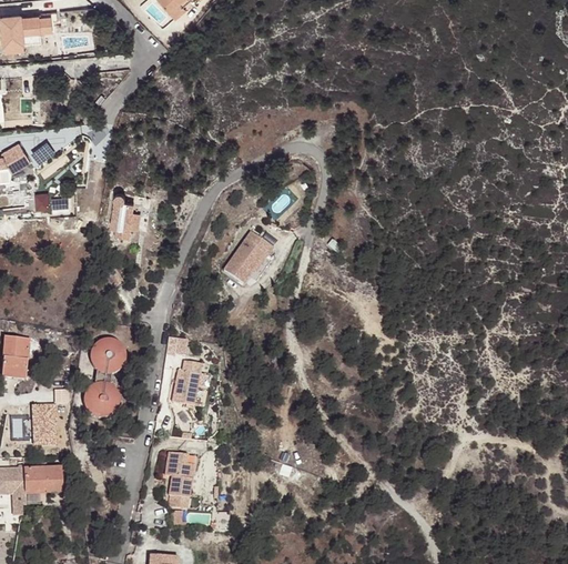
[(189,4),(185,1),(184,0),(179,0),(172,6),(179,13),(189,4)]
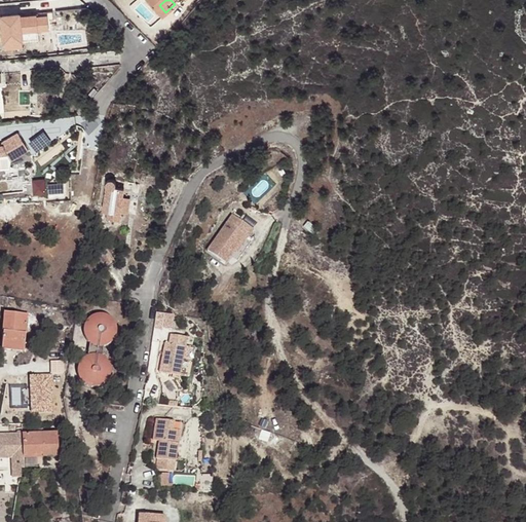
[(22,10),(1,12),(4,41),(24,38),(23,29),(39,28),(37,11),(22,13),(22,10)]
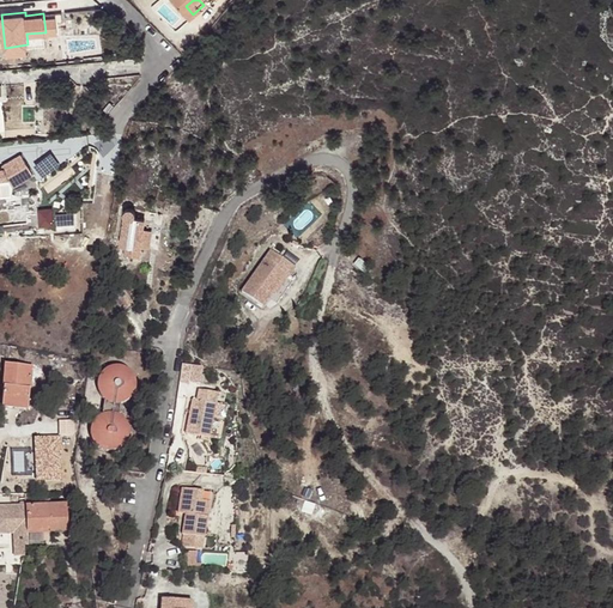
[(23,154),(2,164),(4,166),(0,166),(0,178),(8,178),(12,186),(34,175),(23,154)]
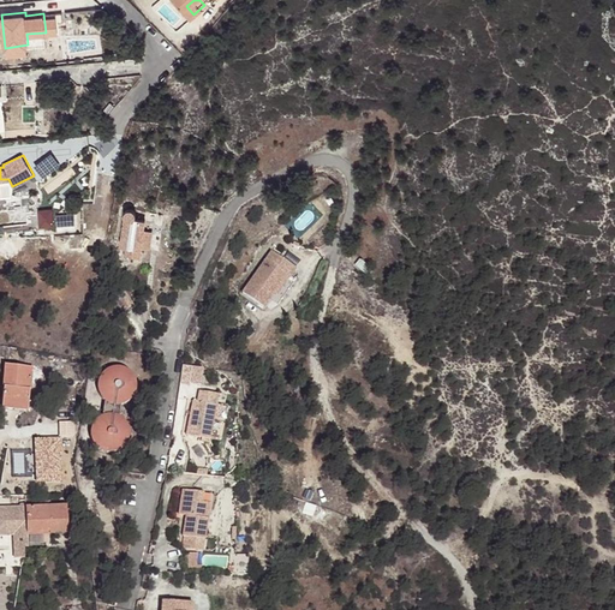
[(142,246),(144,228),(145,219),(135,217),(136,215),(137,213),(136,211),(135,209),(132,207),(130,207),(126,208),(125,210),(124,213),(124,214),(125,216),(120,243),(126,244),(125,252),(139,253),(142,246)]
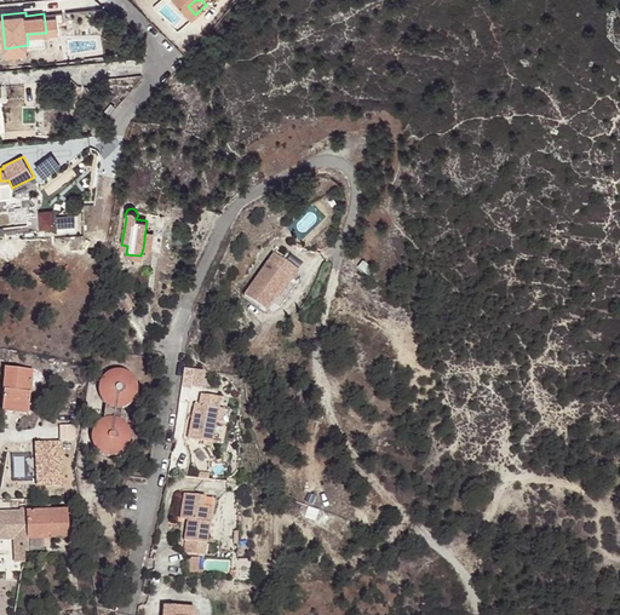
[(55,210),(44,211),(45,226),(56,225),(55,210)]
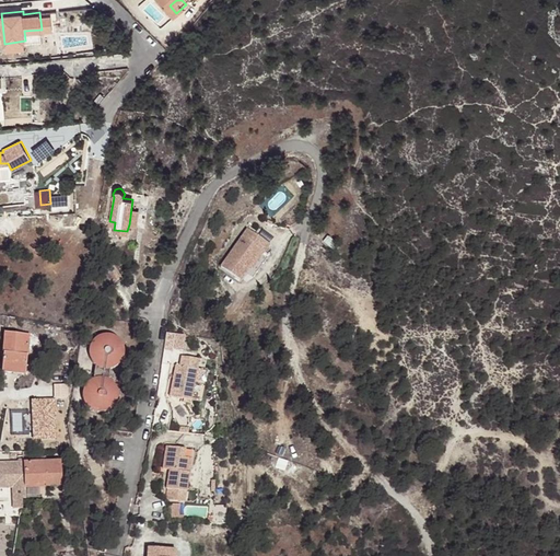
[(139,209),(131,208),(129,224),(137,226),(139,209)]
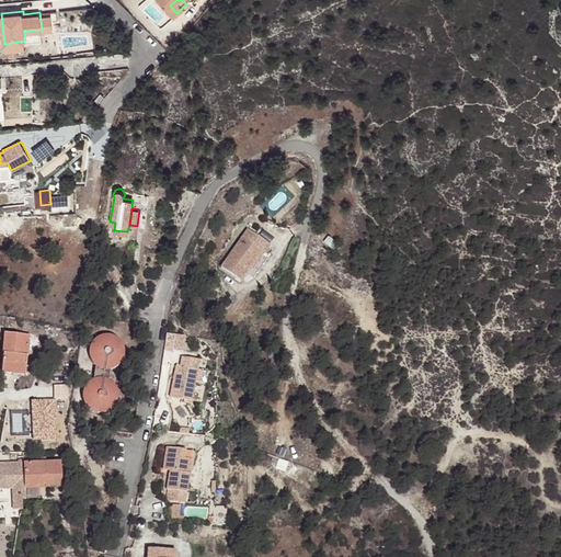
[(251,228),(222,264),(241,279),(251,265),(263,249),(266,250),(271,243),(251,228)]
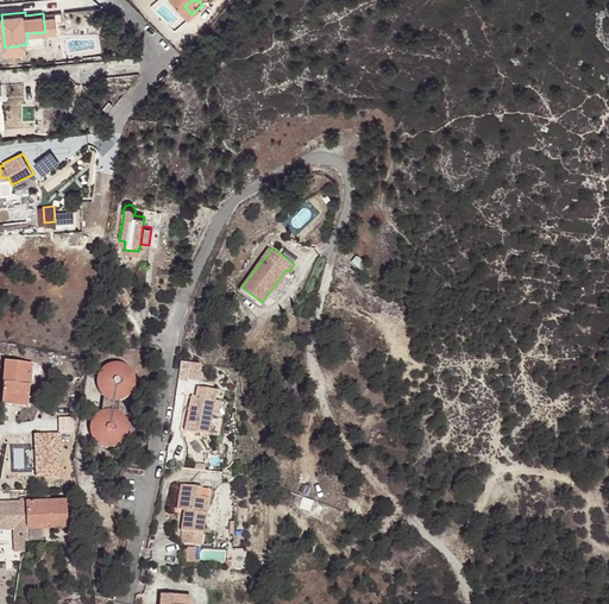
[(286,270),(272,288),(275,289),(289,271),(286,270)]
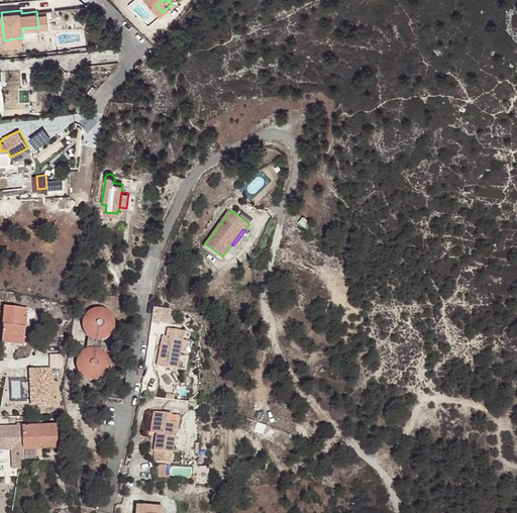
[(3,321),(25,324),(27,305),(5,302),(3,321)]
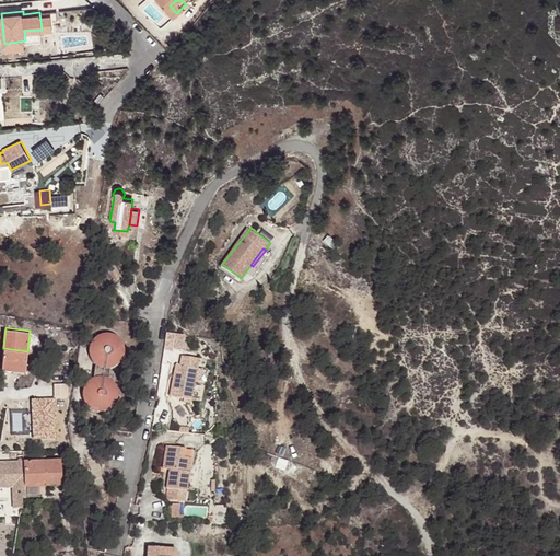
[(91,358),(95,362),(108,365),(113,363),(118,360),(121,355),(123,348),(121,343),(119,336),(115,333),(109,329),(103,329),(96,332),(92,335),(89,340),(88,346),(88,352),(91,358)]
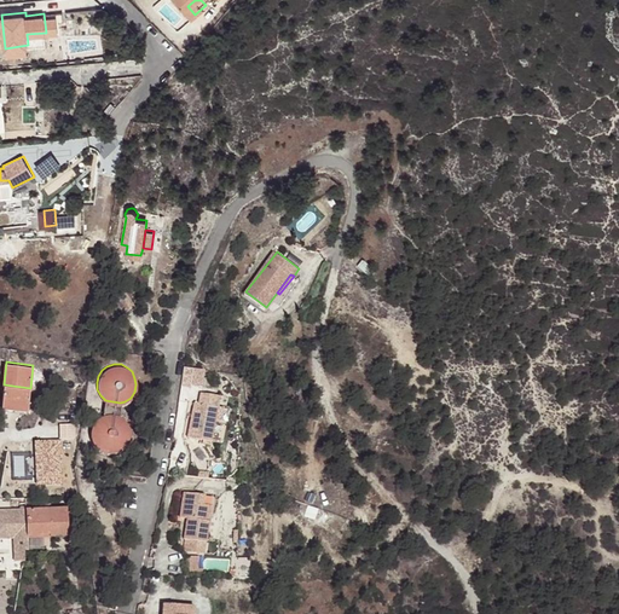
[(184,364),(180,383),(189,384),(191,372),(191,365),(184,364)]
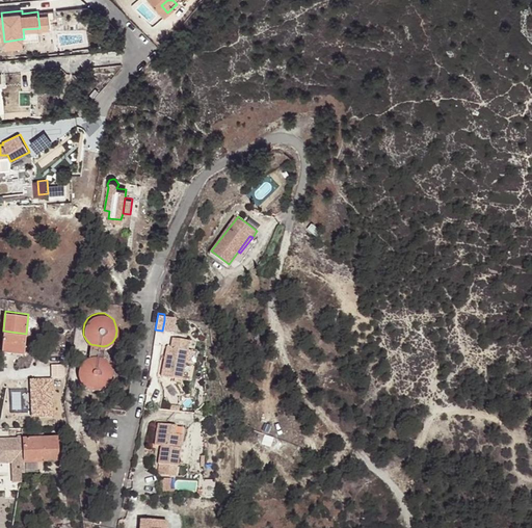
[(24,353),(26,334),(3,331),(1,350),(24,353)]
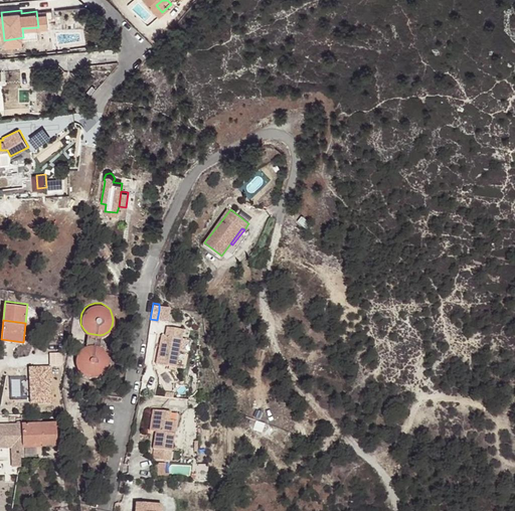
[(183,328),(167,324),(166,333),(162,332),(156,361),(176,364),(183,328)]
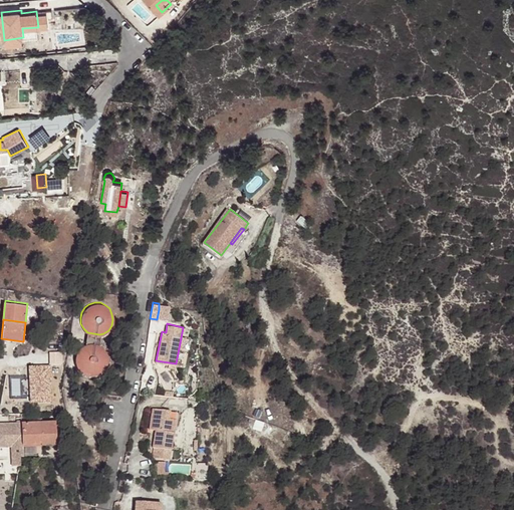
[(87,332),(85,342),(98,343),(99,334),(87,332)]
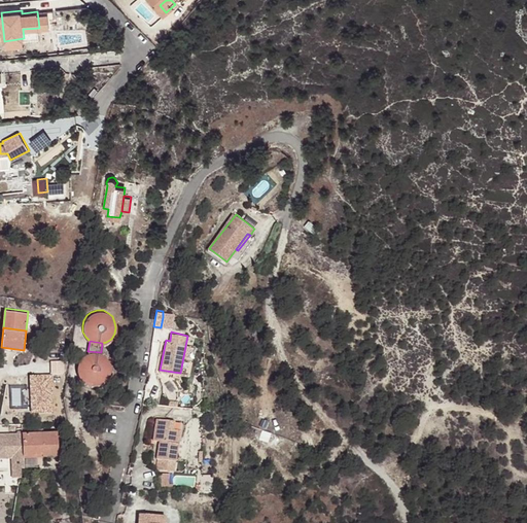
[(101,352),(88,351),(84,353),(79,356),(77,361),(76,368),(77,374),(80,378),(84,382),(91,384),(96,384),(101,382),(106,378),(108,373),(109,367),(108,361),(105,356),(101,352)]
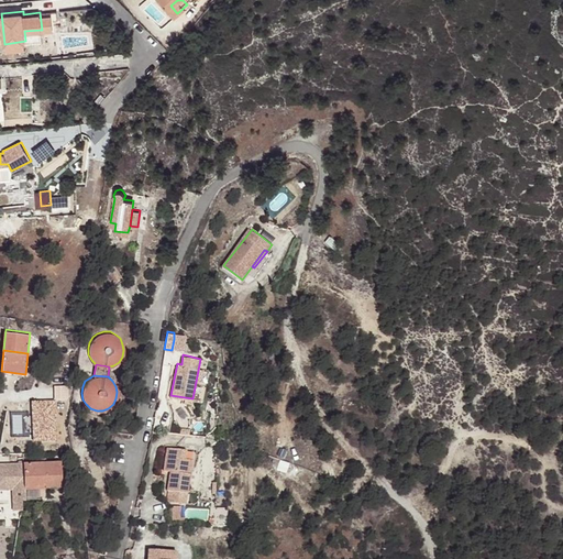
[(186,448),(166,445),(164,468),(169,468),(167,488),(169,488),(167,499),(186,501),(190,471),(187,471),(189,458),(185,457),(186,448)]
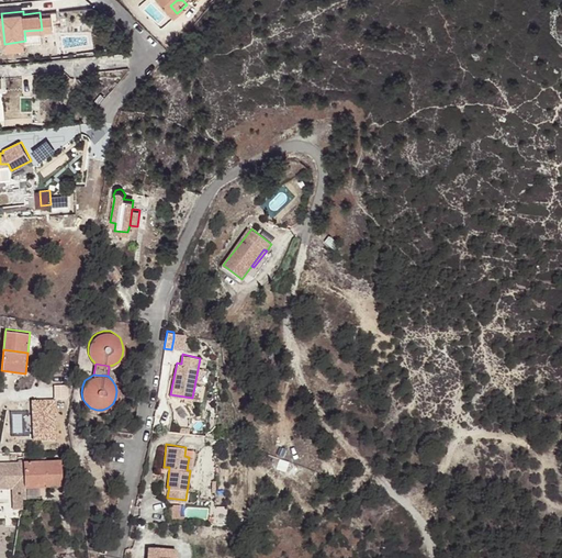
[(35,461),(23,461),(23,476),(34,476),(34,483),(44,483),(45,486),(60,486),(60,460),(43,460),(43,453),(35,453),(35,461)]
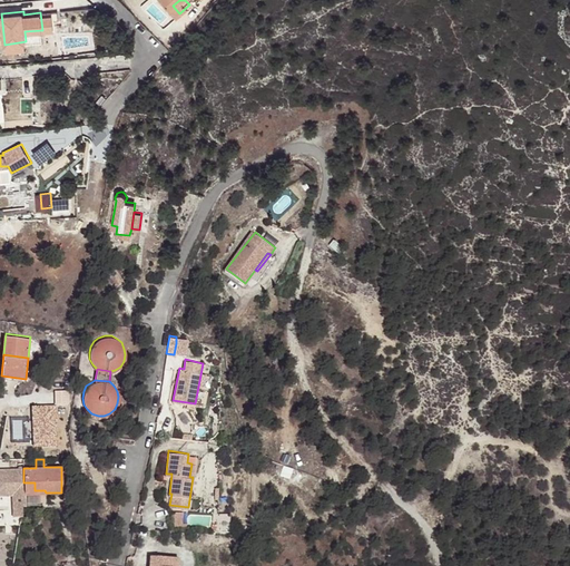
[(18,468),(0,468),(0,494),(23,493),(23,465),(18,465),(18,468)]
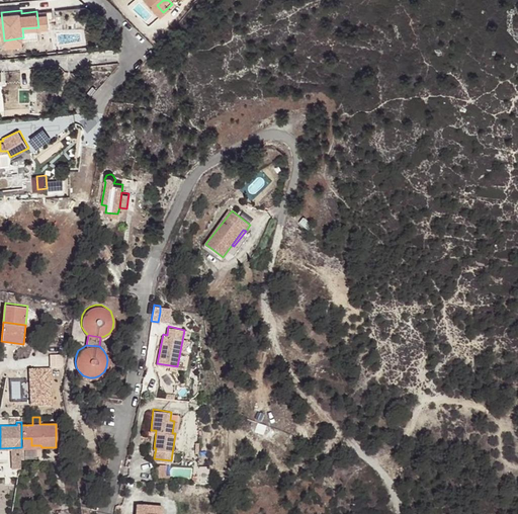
[(137,503),(137,513),(140,513),(162,513),(163,506),(137,503)]
